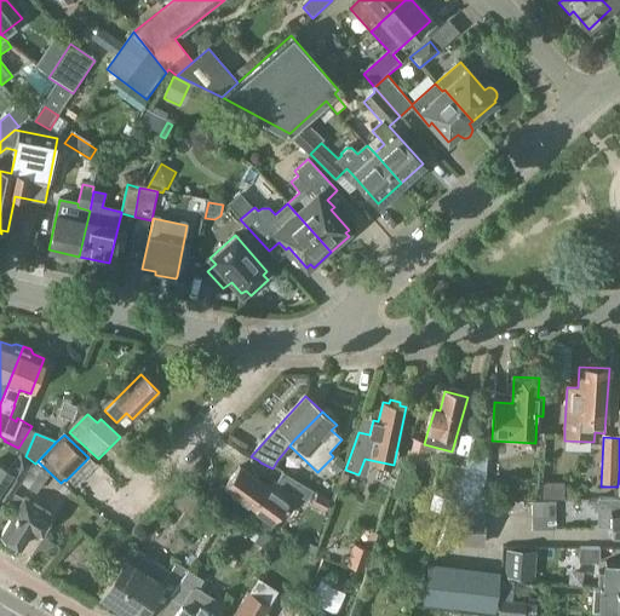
[(415,461),(422,443),(412,439),(406,458),(415,461)]
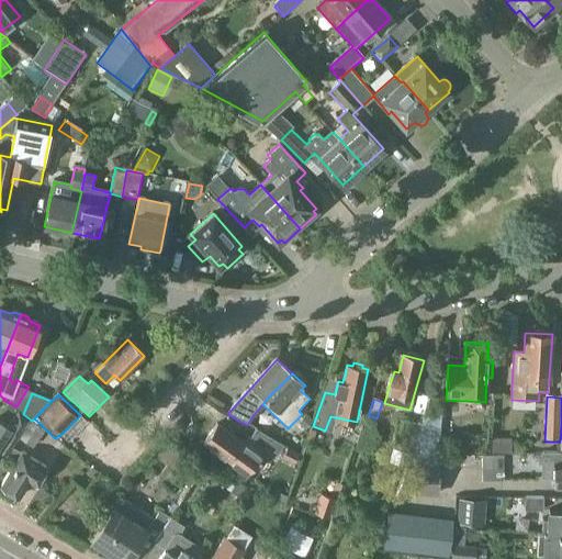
[(306,416),(299,425),(305,431),(313,423),(306,416)]
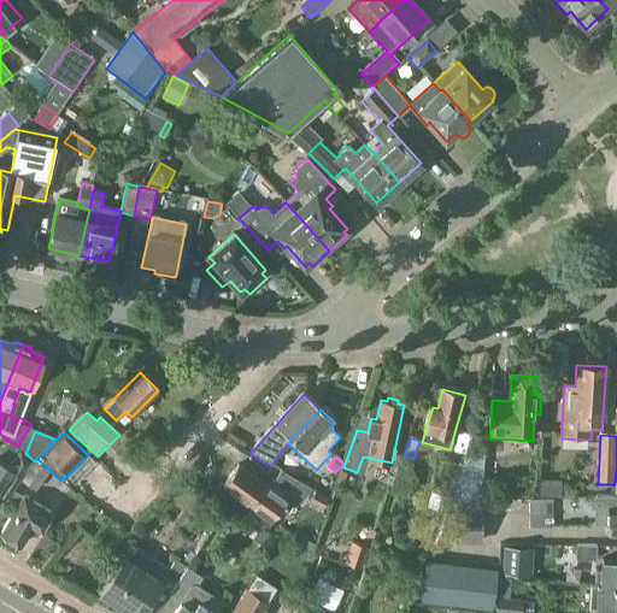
[(241,465),(225,485),(271,520),(291,495),(293,493),(305,500),(312,491),(306,488),(272,466),(271,466),(259,460),(254,470),(274,482),(270,488),(241,465)]
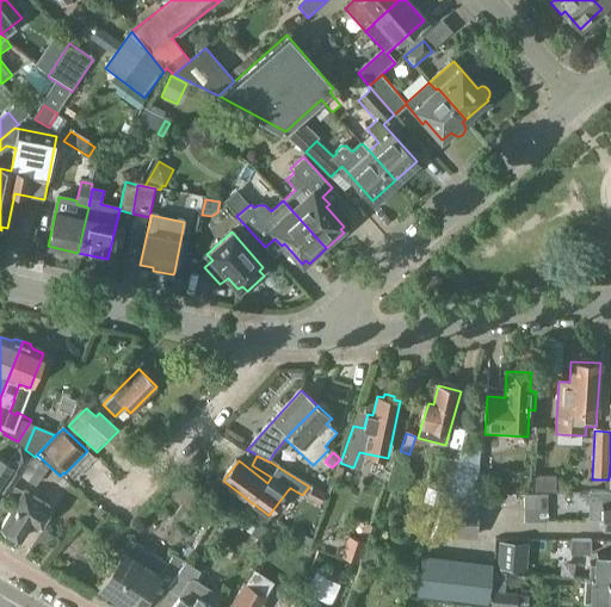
[(451,496),(458,463),(440,458),(432,490),(429,489),(426,503),(438,507),(440,507),(445,494),(451,496)]
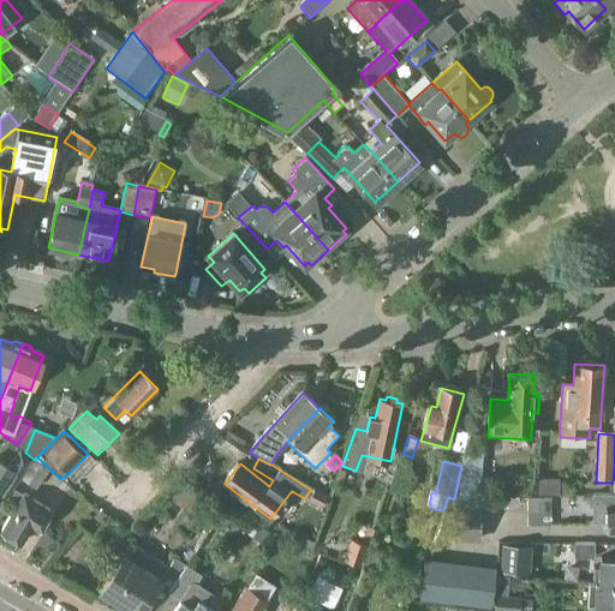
[(22,481),(36,491),(49,473),(34,462),(22,481)]
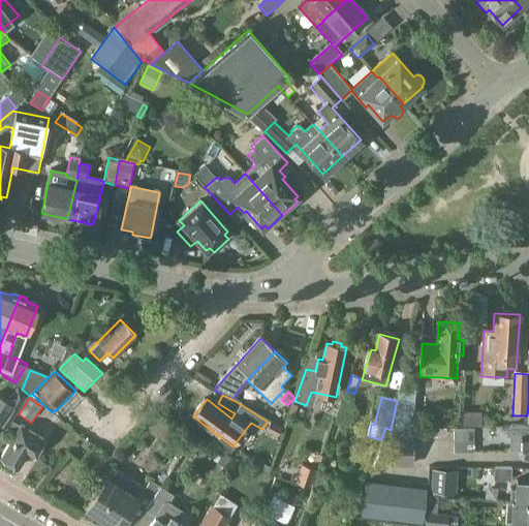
[(415,405),(397,401),(391,430),(414,435),(416,427),(410,426),(415,405)]
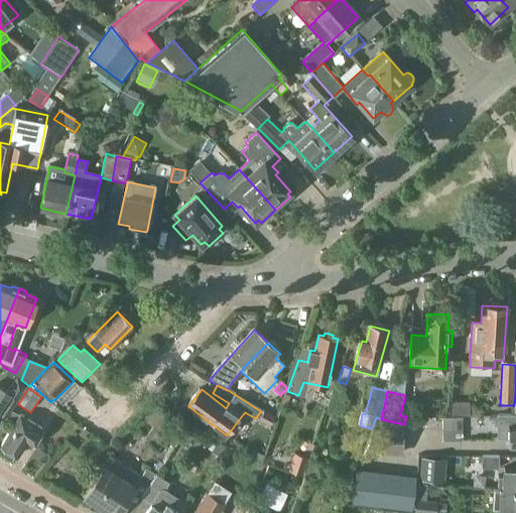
[(285,396),(282,407),(287,408),(290,398),(285,396)]
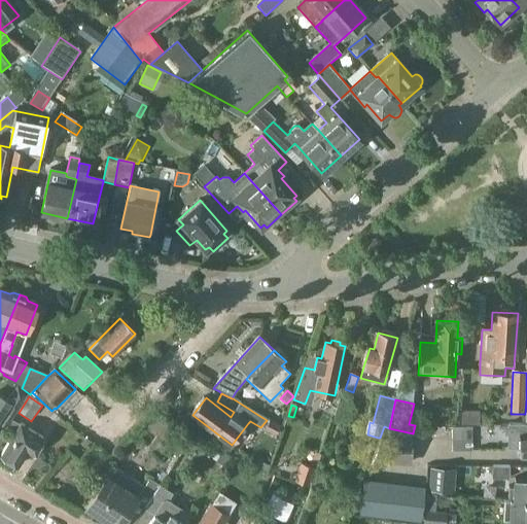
[(265,431),(276,438),(281,427),(270,422),(265,431)]
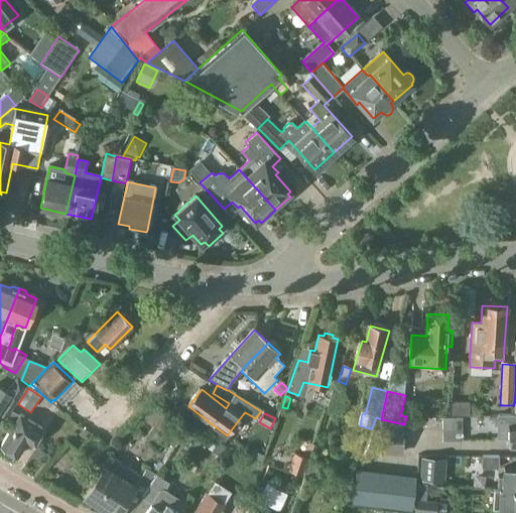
[(31,445),(41,429),(19,415),(0,445),(4,449),(5,453),(11,457),(15,455),(17,457),(26,442),(31,445)]
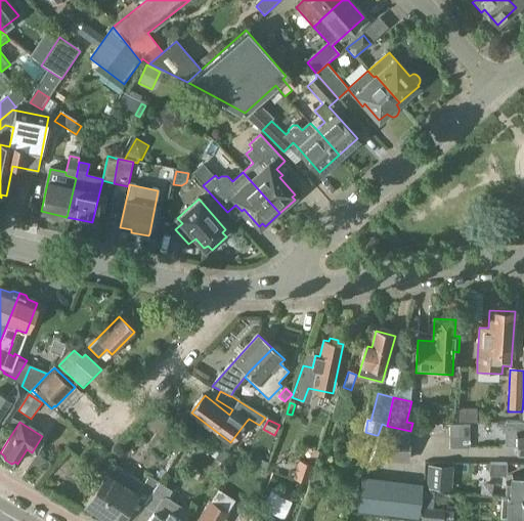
[(523,424),(506,423),(506,424),(506,447),(508,447),(516,447),(517,454),(523,453),(523,423),(523,424)]
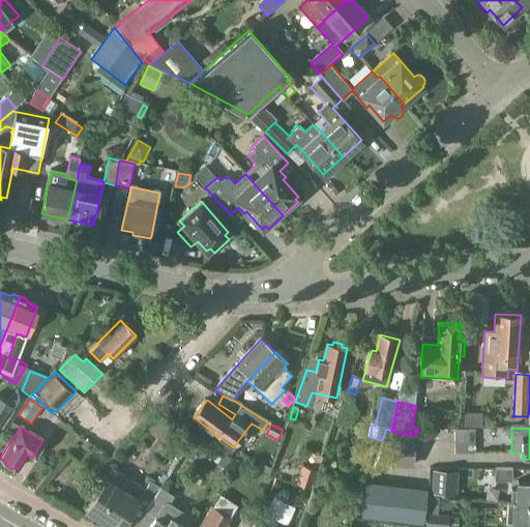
[(386,429),(382,440),(372,468),(414,469),(415,440),(416,436),(415,436),(391,431),(386,429)]
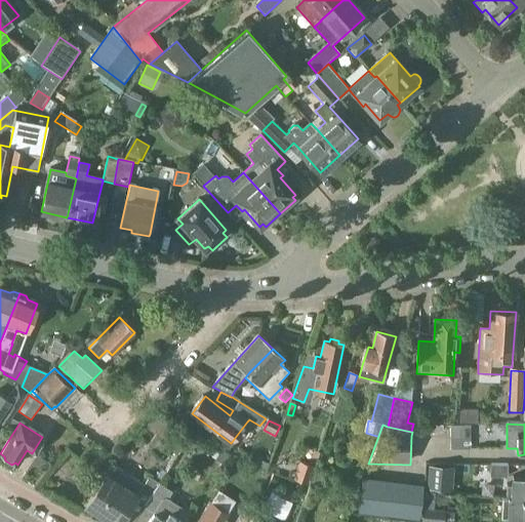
[(218,448),(212,458),(229,469),(235,458),(218,448)]
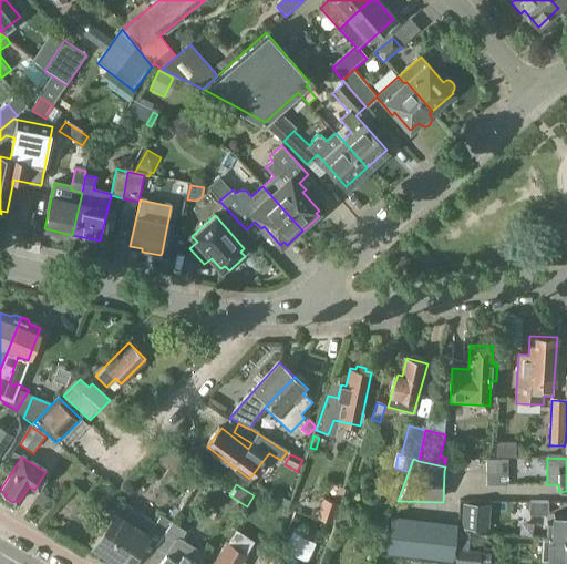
[(336,524),(344,491),(339,490),(336,503),(322,500),(317,520),(336,524)]
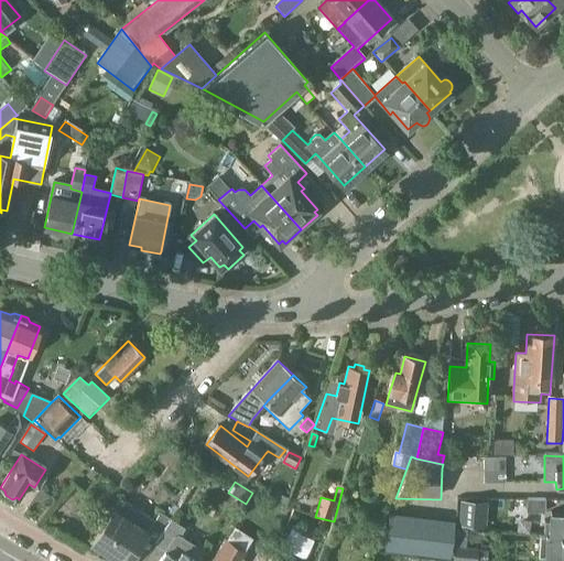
[(282,497),(279,504),(286,507),(290,500),(282,497)]
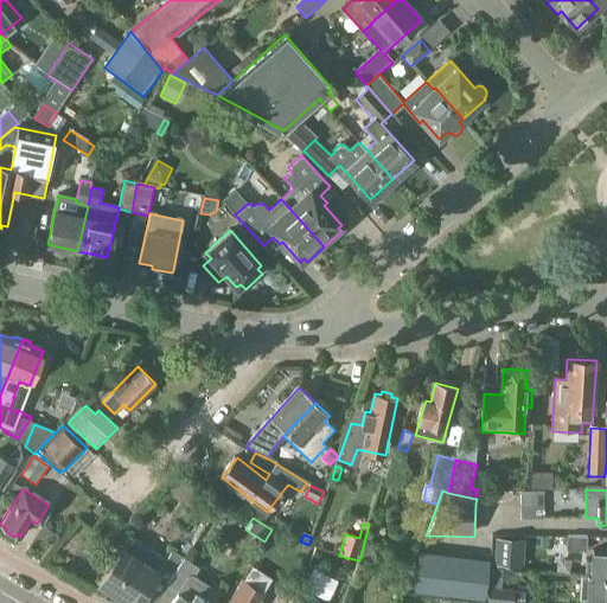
[(185,559),(173,552),(167,560),(129,536),(98,584),(129,602),(140,602),(142,598),(149,602),(158,602),(185,559)]
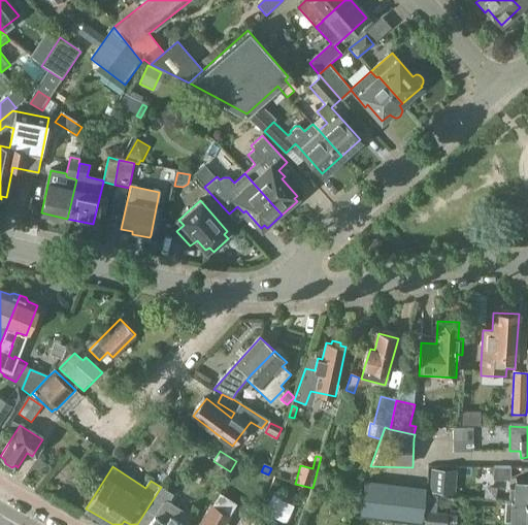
[(444,470),(431,469),(430,493),(442,494),(444,470)]
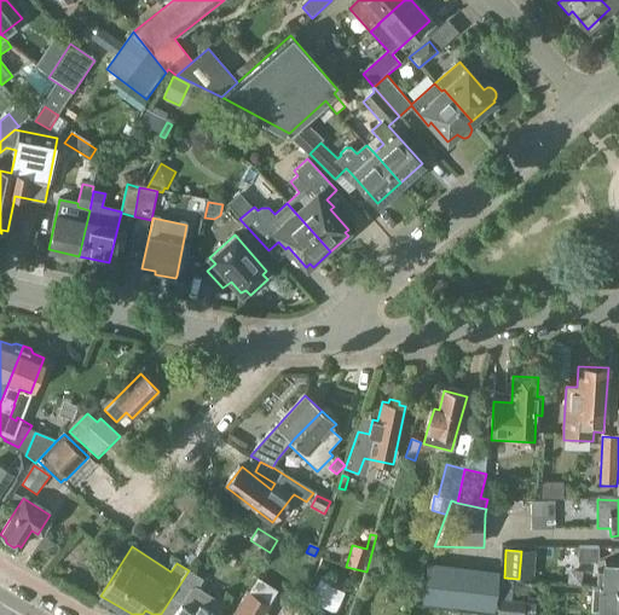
[(578,550),(578,564),(599,564),(599,550),(578,550)]
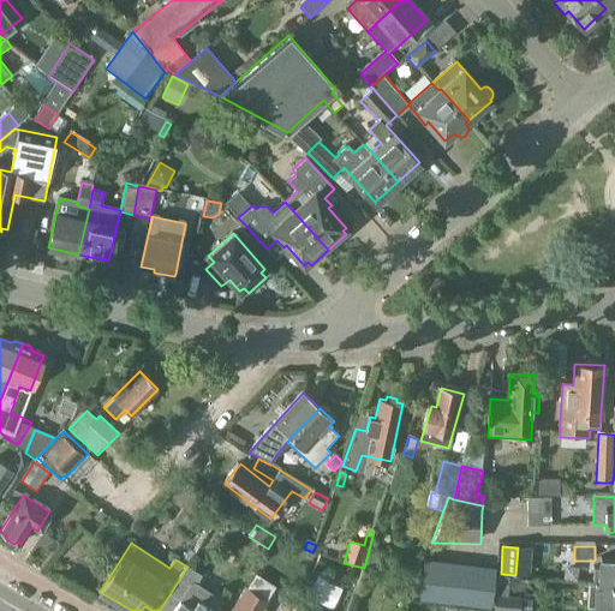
[(592,569),(592,583),(614,583),(614,558),(613,558),(611,569),(592,569)]
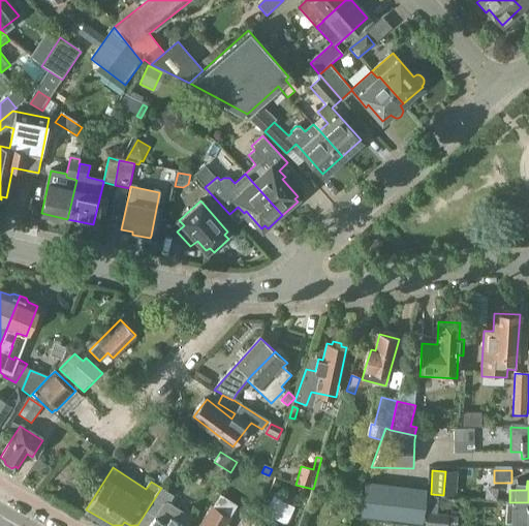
[(423,524),(427,490),(365,483),(361,517),(423,524)]
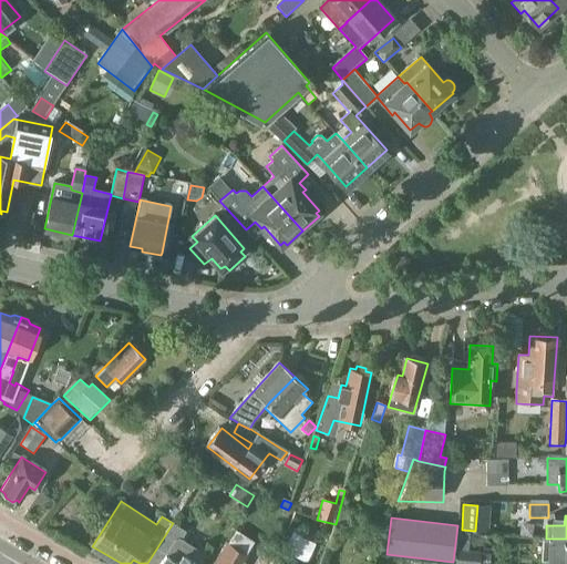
[(173,523),(147,563),(200,563),(206,554),(183,540),(187,532),(173,523)]
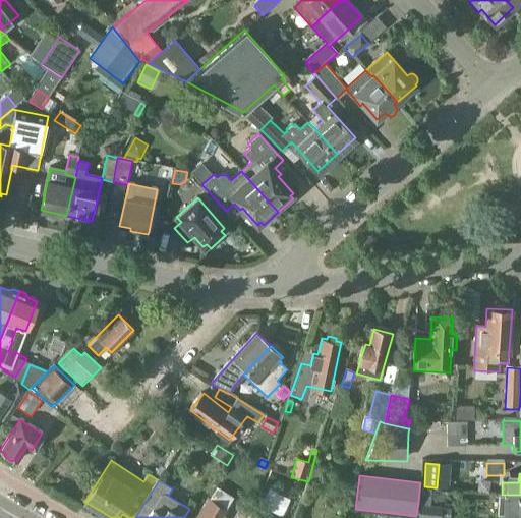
[(226,517),(229,511),(227,509),(233,499),(215,487),(209,499),(196,517),(226,517)]
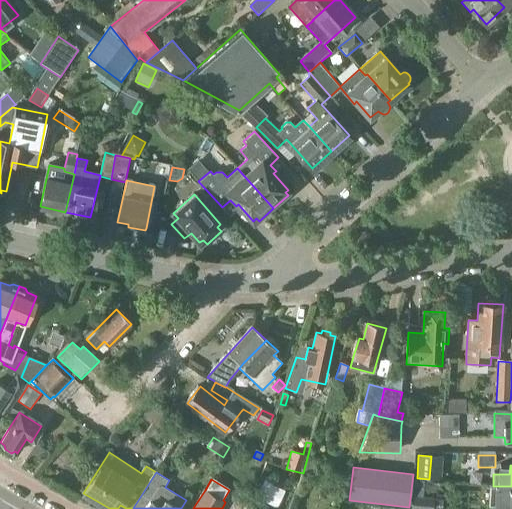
[(511,486),(493,486),(493,487),(490,487),(489,507),(511,507),(511,486)]
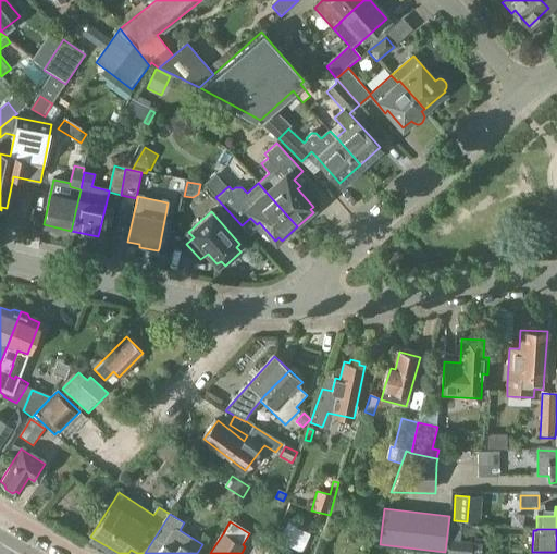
[(450,542),(450,541),(448,541),(447,553),(470,553),(471,543),(450,542)]
